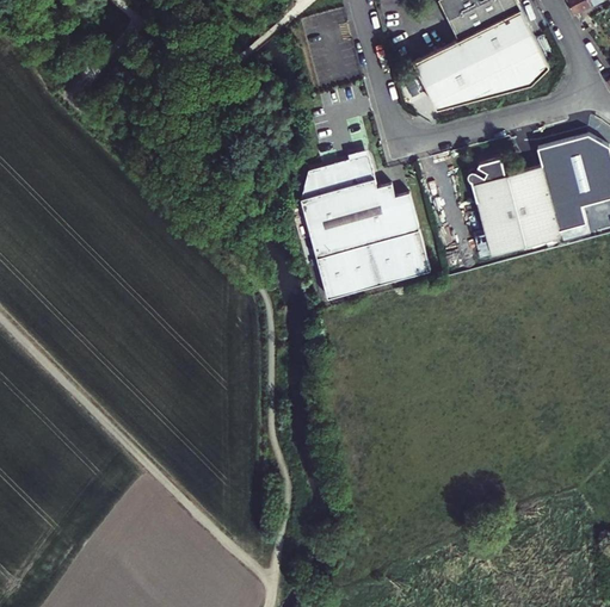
[(436,0),(453,33),(515,2),(513,0),(436,0)]
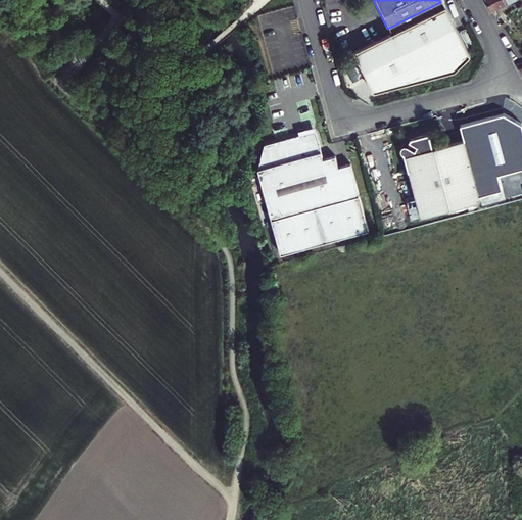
[(505,7),(501,0),(483,0),(491,14),(505,7)]
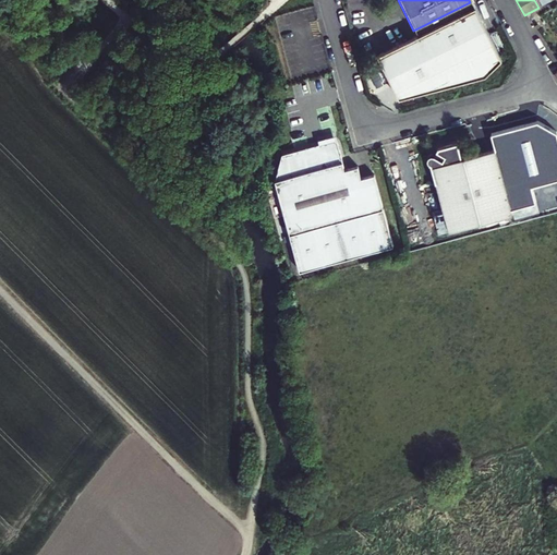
[(413,31),(416,36),(375,56),(396,99),(482,76),(499,61),(473,8),(470,2),(413,31)]
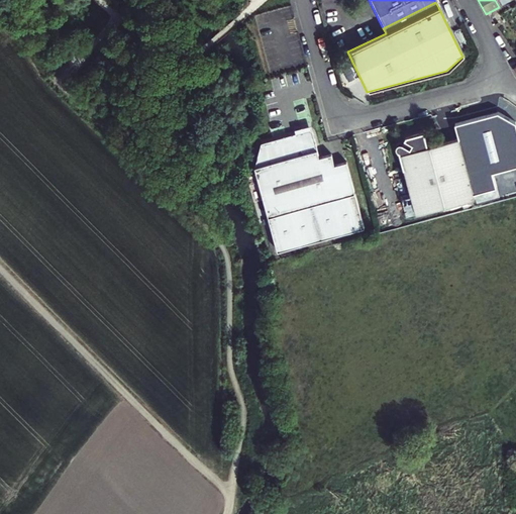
[(255,163),(314,147),(310,134),(309,133),(306,131),(305,130),(301,130),(300,130),(301,135),(294,136),(261,145),(255,163)]
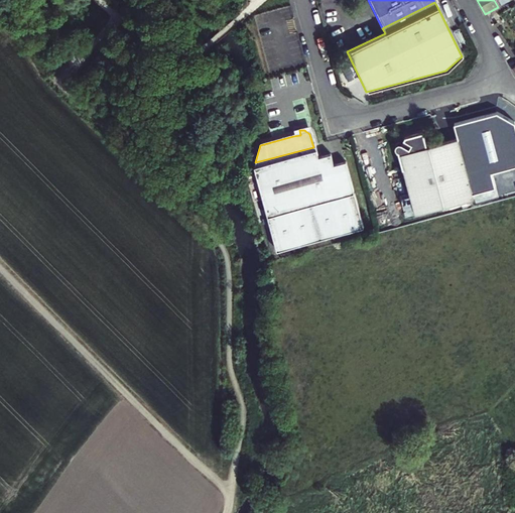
[(473,200),(457,140),(425,148),(421,135),(403,140),(399,147),(397,147),(395,146),(393,147),(392,148),(392,153),(394,155),(397,156),(401,172),(403,171),(415,216),(473,200)]
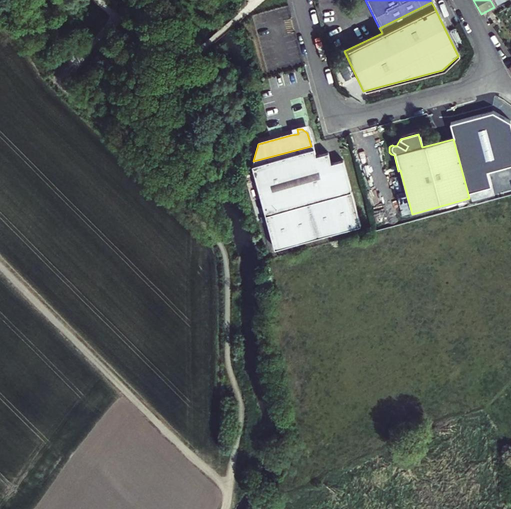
[(314,158),(311,146),(253,161),(251,168),(264,217),(274,251),(360,228),(350,194),(341,163),(329,166),(326,155),(314,158)]
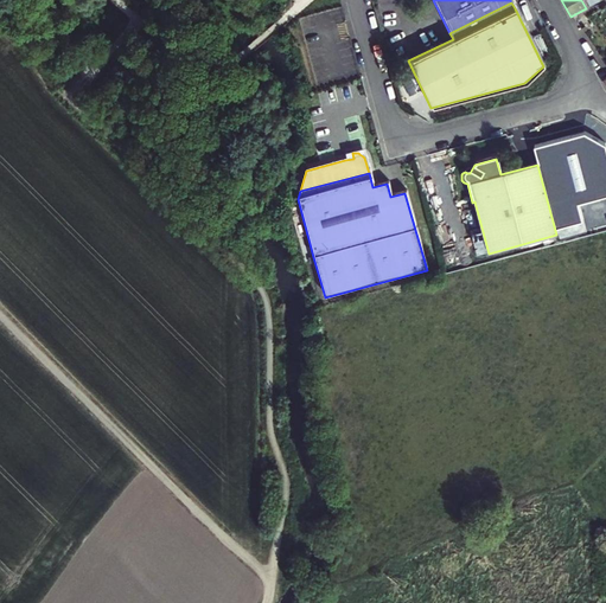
[(477,255),(484,252),(477,231),(470,233),(477,255)]
